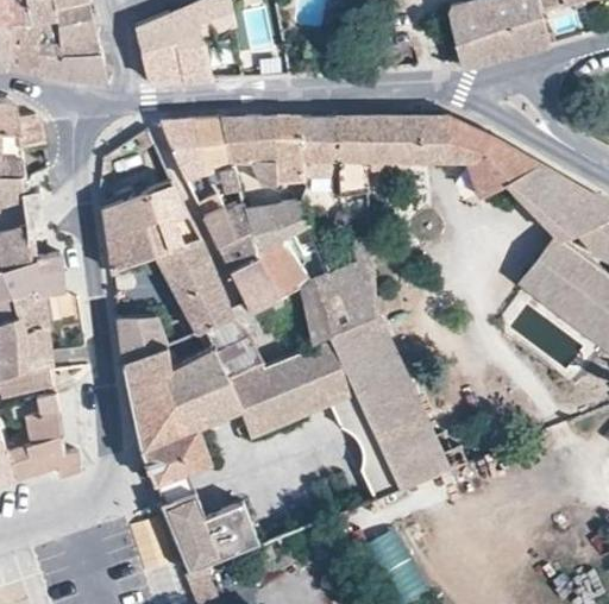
[(10,0),(10,70),(41,77),(60,82),(108,86),(89,2),(58,8),(56,0),(10,0)]
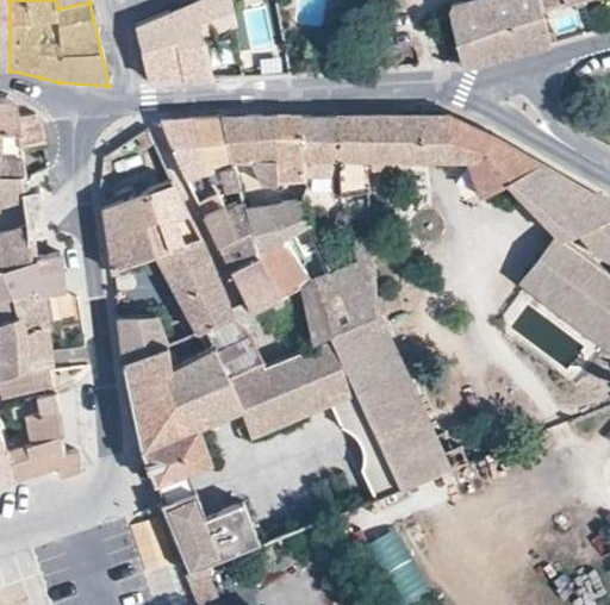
[(235,33),(231,16),(228,0),(222,0),(169,22),(168,20),(135,33),(147,89),(182,88),(182,91),(213,89),(205,43),(235,33)]
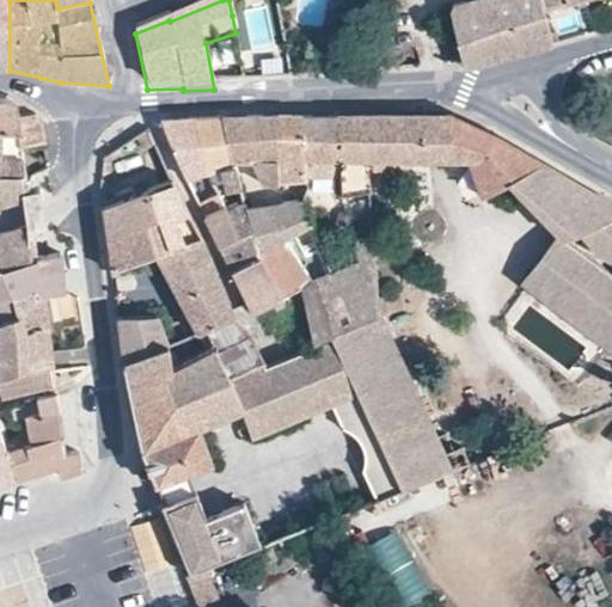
[(228,0),(232,16),(256,5),(255,0),(228,0)]
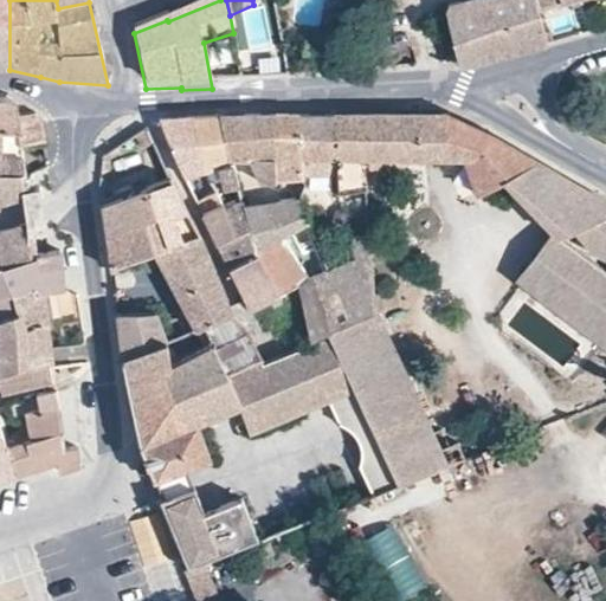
[(452,45),(540,17),(535,0),(476,0),(449,7),(445,17),(452,45)]
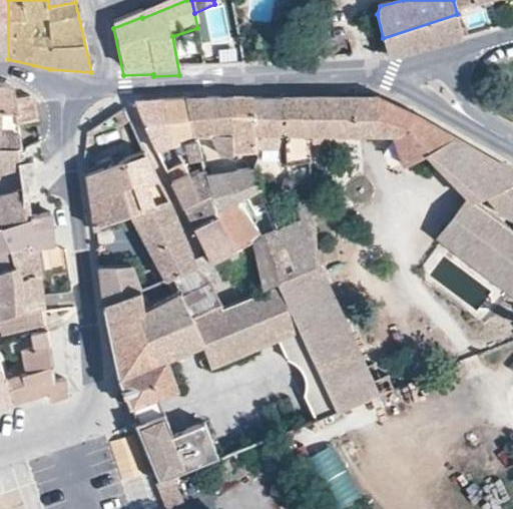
[(453,0),(457,14),(496,0),(453,0)]
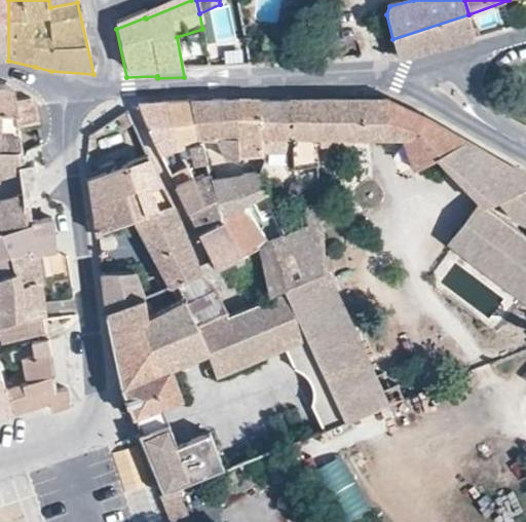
[(476,41),(468,14),(392,39),(397,57),(398,62),(400,63),(476,41)]
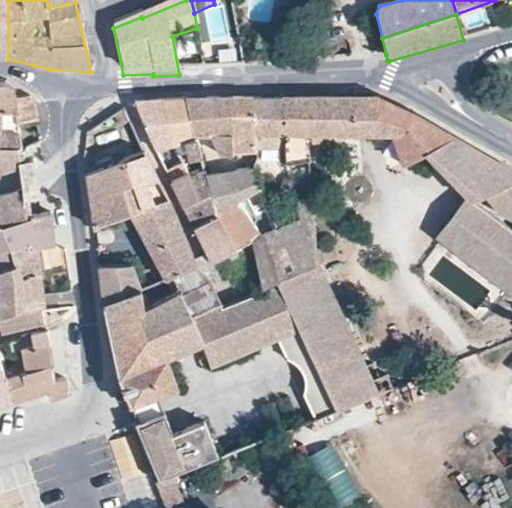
[(0,83),(0,114),(15,115),(16,127),(38,124),(36,105),(30,98),(15,100),(14,89),(6,84),(0,83)]
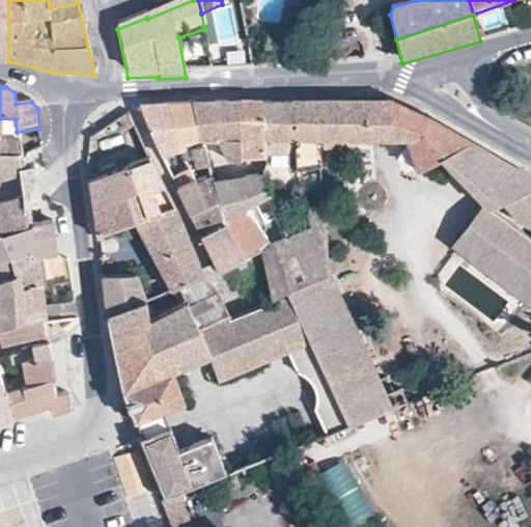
[(202,143),(194,103),(169,105),(174,130),(175,130),(182,153),(182,154),(191,151),(196,169),(208,167),(202,143)]
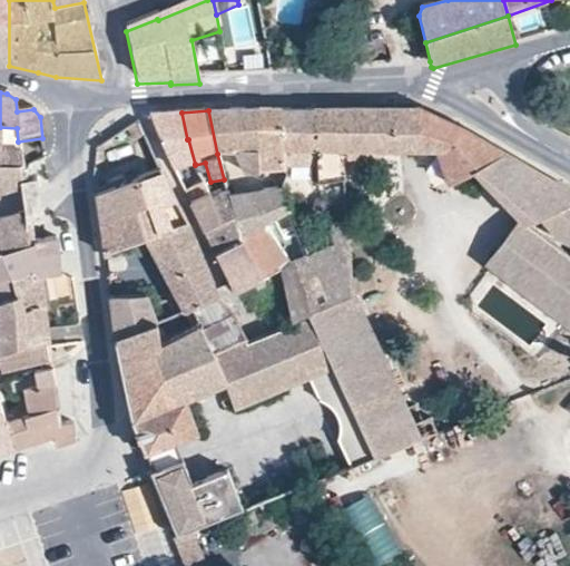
[(231,110),(208,110),(217,154),(233,153),(231,110)]
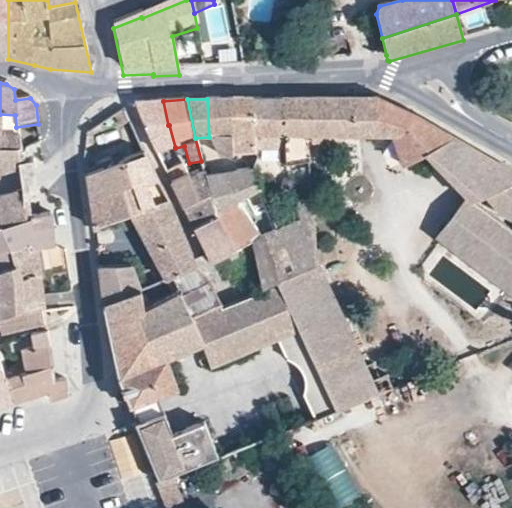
[(237,137),(234,99),(207,99),(209,137),(210,138),(220,158),(233,157),(232,154),(232,137),(237,137)]
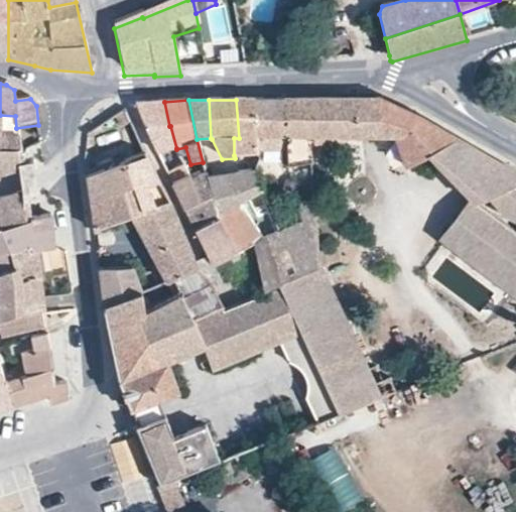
[(254,138),(254,101),(236,100),(239,138),(234,138),(234,155),(259,154),(258,139),(254,138)]
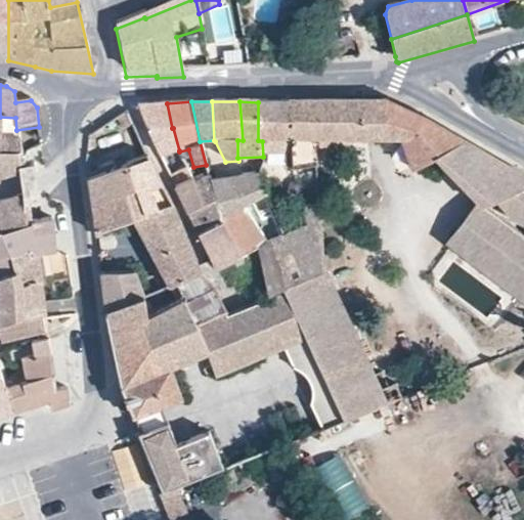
[(289,139),(288,101),(258,102),(258,140),(262,141),(289,139)]
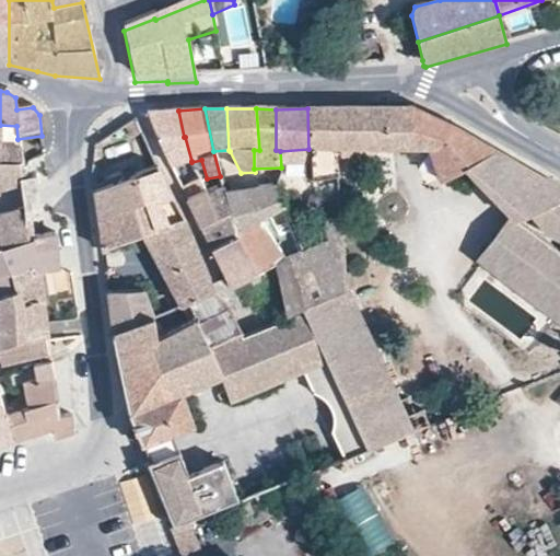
[(401,108),(307,108),(308,149),(311,184),(313,184),(338,180),(337,151),(394,151),(430,151),(442,184),(466,171),(512,219),(516,222),(532,216),(557,205),(559,203),(559,188),(514,162),(477,140),(457,129),(455,128),(412,108),(401,108)]
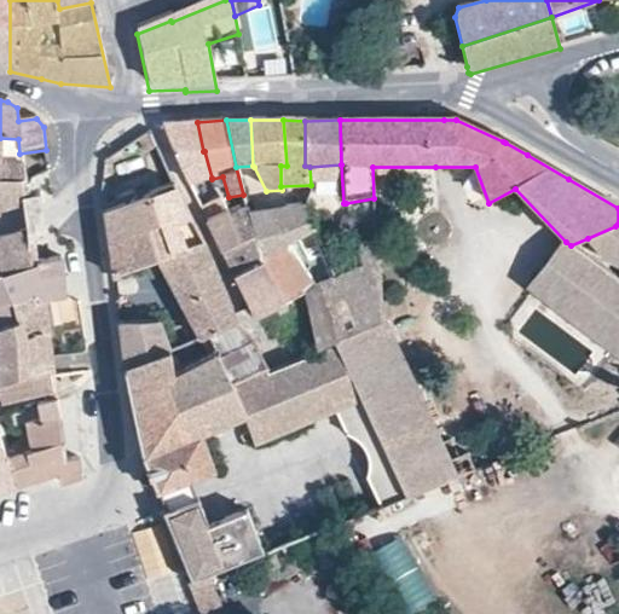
[(203,151),(197,122),(163,125),(190,185),(212,179),(212,178),(204,151),(203,151)]
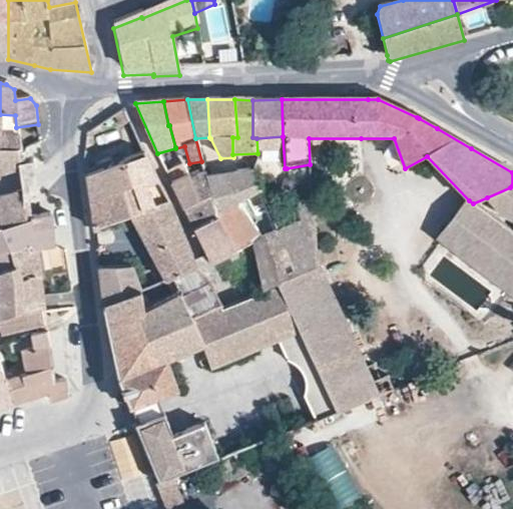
[(0,152),(22,149),(20,137),(16,127),(15,115),(0,114),(0,152)]
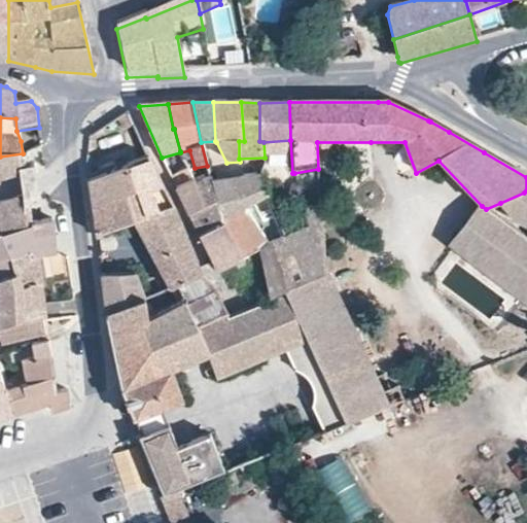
[(129,117),(90,142),(90,157),(135,131),(129,117)]
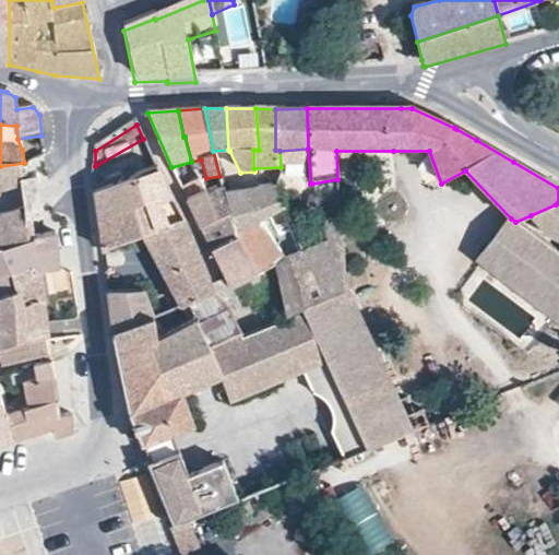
[(26,179),(33,178),(46,163),(45,152),(22,150),(24,163),(26,179)]
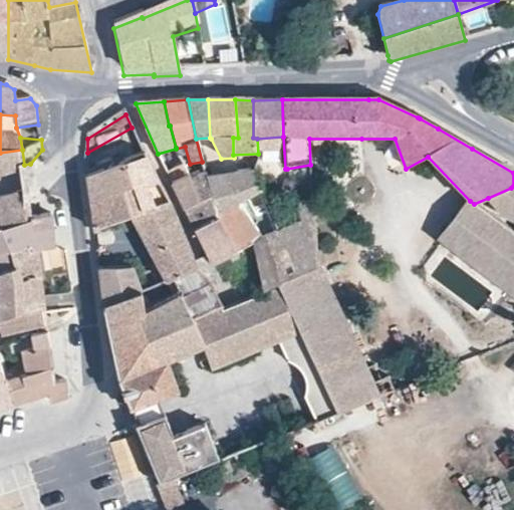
[(0,176),(18,171),(18,166),(24,165),(22,150),(0,153),(0,176)]
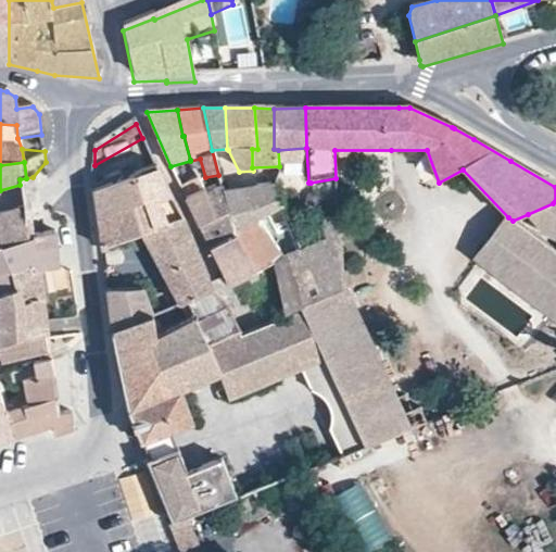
[(158,228),(185,218),(181,210),(156,167),(133,176),(158,228)]
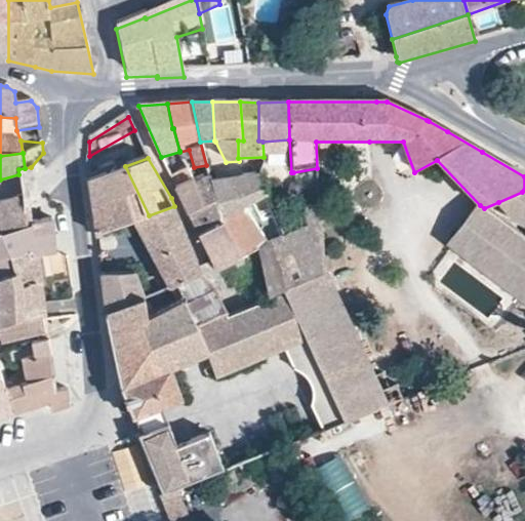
[(204,207),(195,184),(192,177),(184,161),(165,165),(182,198),(190,215),(204,207)]
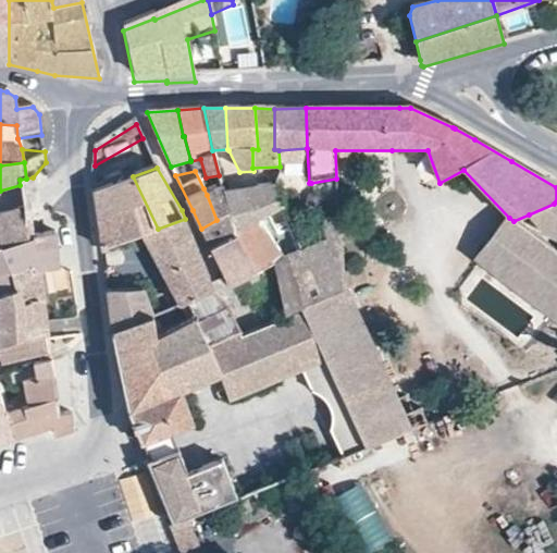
[(145,234),(158,229),(133,176),(94,192),(102,252),(145,234)]
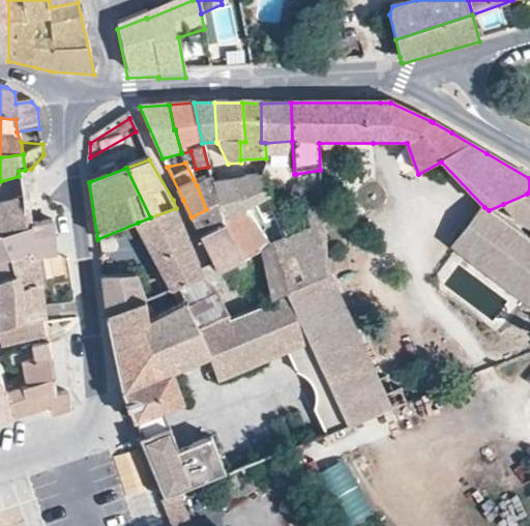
[(31,169),(25,170),(19,171),(19,176),(21,188),(23,199),(24,209),(30,209),(40,207),(40,206),(37,186),(34,169),(31,169)]
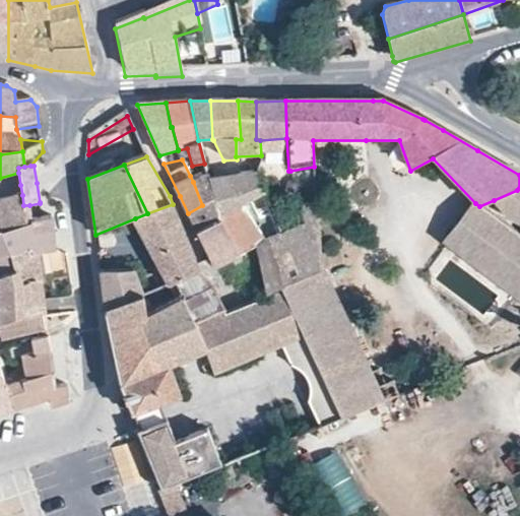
[(316,189),(314,167),(290,171),(296,192),(316,189)]
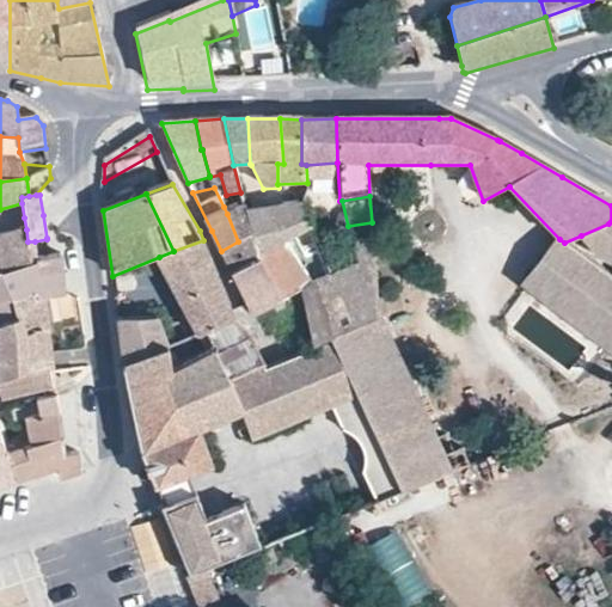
[(264,210),(285,244),(312,230),(301,203),(277,208),(264,210)]
